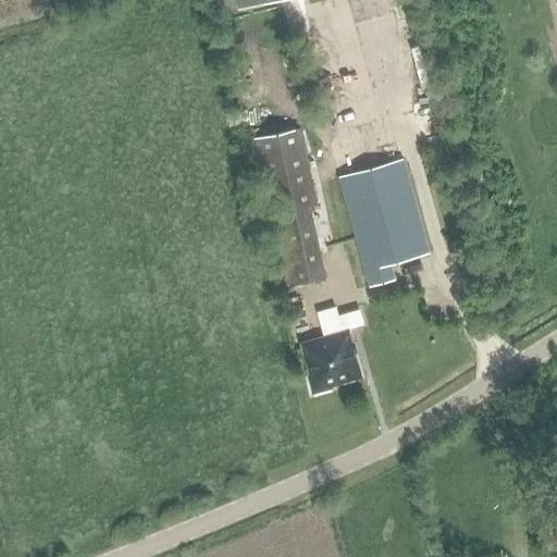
[(235,0),(238,9),(274,0),(235,0)]
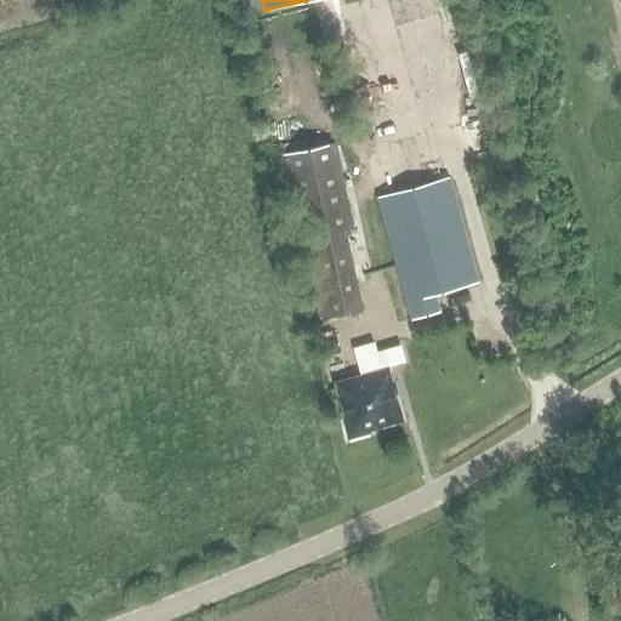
[(324,319),(364,309),(346,231),(354,228),(335,143),(285,154),(324,319)]
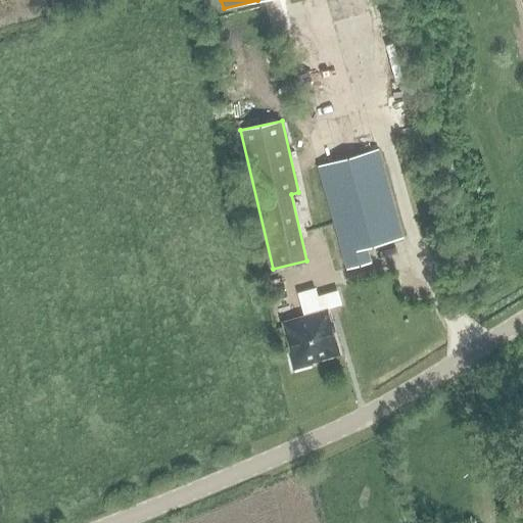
[(317,165),(346,270),(371,263),(367,248),(402,238),(378,149),(317,165)]
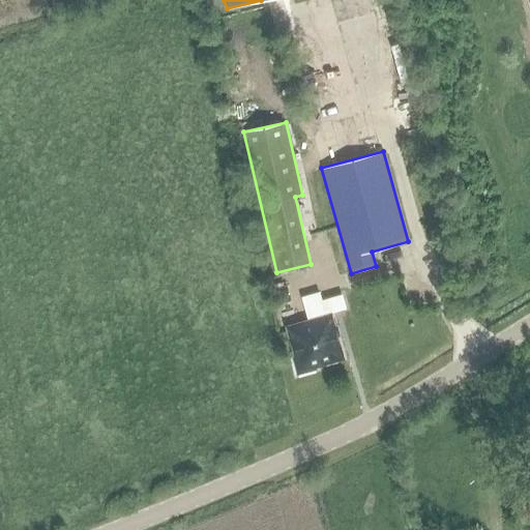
[(301,377),(319,373),(318,369),(346,361),(334,319),(292,330),(299,358),(296,359),(301,377)]
